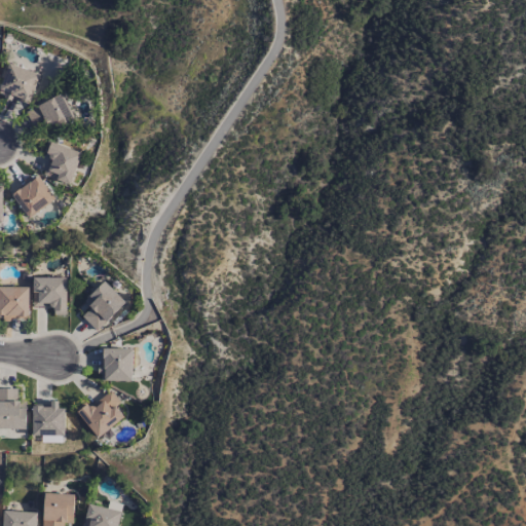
[(0,94),(29,105),(40,74),(10,63),(0,88),(0,94)]
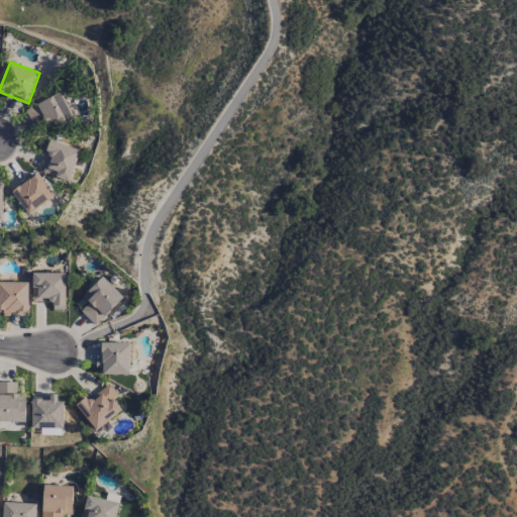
[(73,115),(62,92),(25,109),(33,124),(44,119),(48,126),(73,115)]
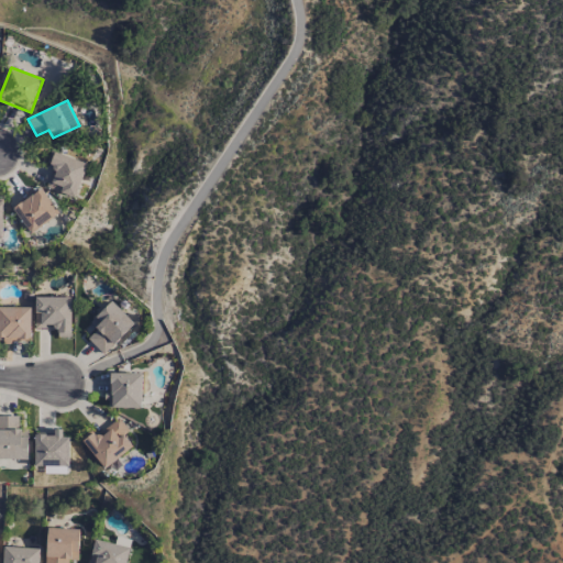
[(87,162),(51,152),(47,164),(54,166),(47,188),(77,197),(87,162)]
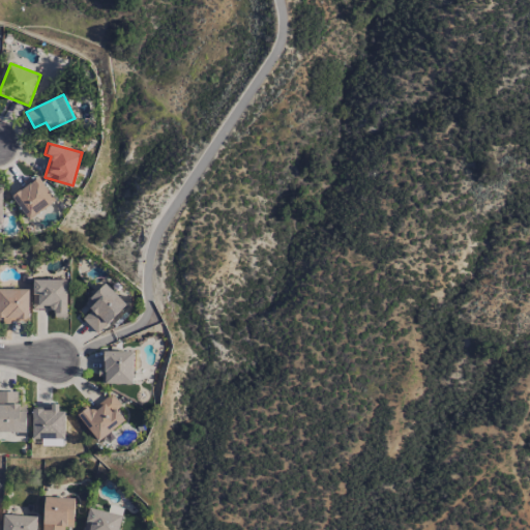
[(12,194),(30,219),(57,200),(38,175),(12,194)]
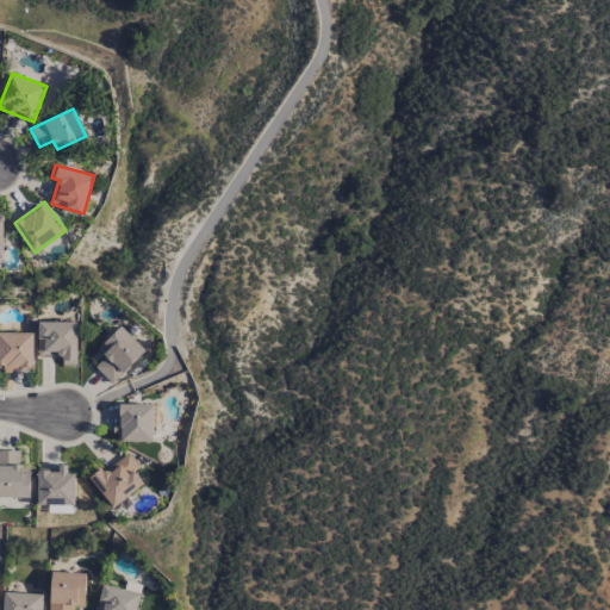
[(78,322),(38,322),(38,355),(62,355),(62,365),(78,365),(78,322)]
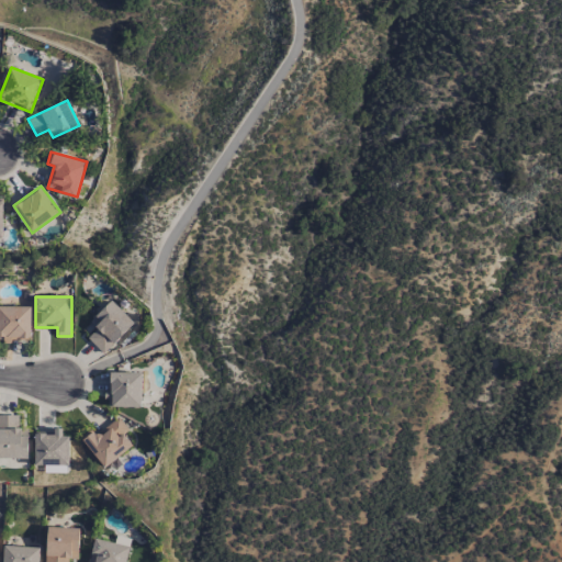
[(90,321),(97,328),(88,337),(102,353),(134,323),(112,300),(90,321)]
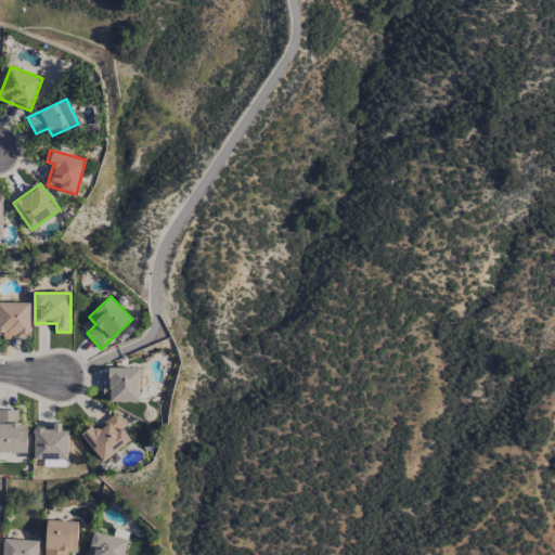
[(30,302),(0,302),(0,335),(30,336),(30,302)]
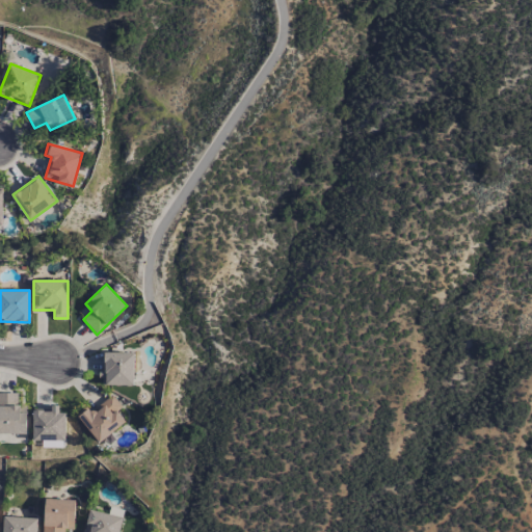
[(134,352),(103,352),(102,384),(134,386),(134,352)]
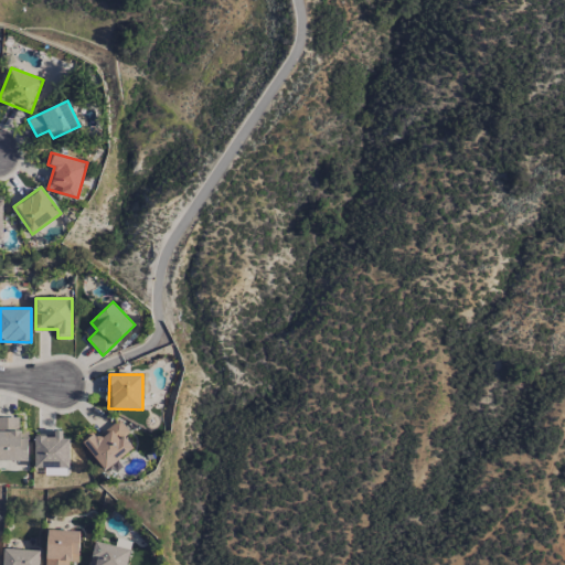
[(19,417),(0,416),(0,460),(29,460),(28,430),(19,430),(19,417)]
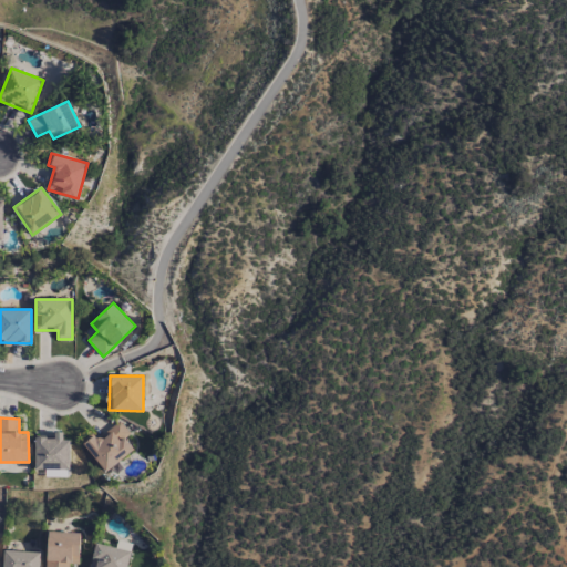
[(105,472),(134,450),(125,437),(131,433),(120,420),(96,439),(93,435),(82,443),(105,472)]
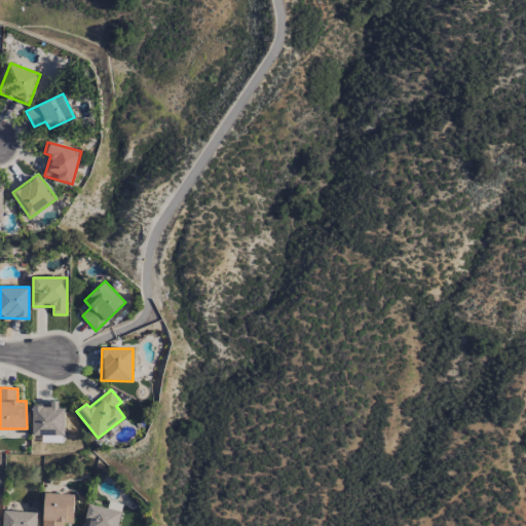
[(65,408),(59,408),(59,401),(50,401),(50,407),(33,406),(32,435),(65,436),(65,408)]
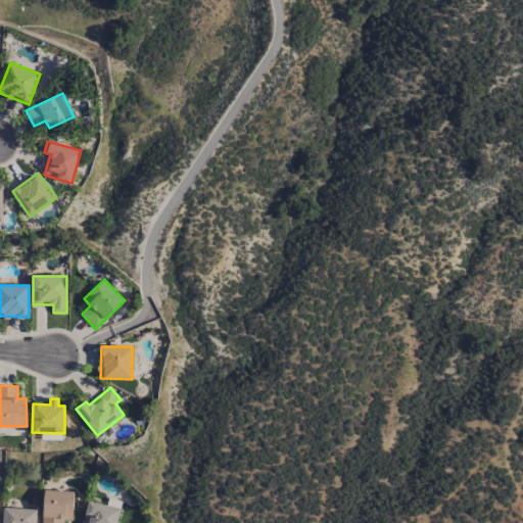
[(63,522),(63,520),(73,520),(74,491),(44,490),(42,522),(63,522)]
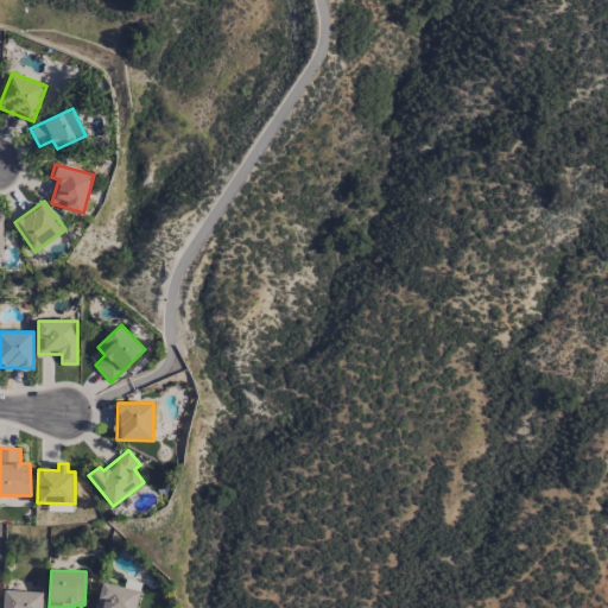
[(95,607),(135,607),(140,591),(103,582),(95,607)]
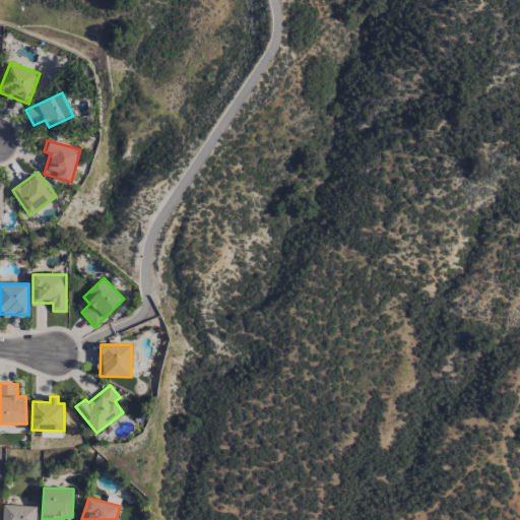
[(36,519),(37,506),(4,505),(3,519),(36,519)]
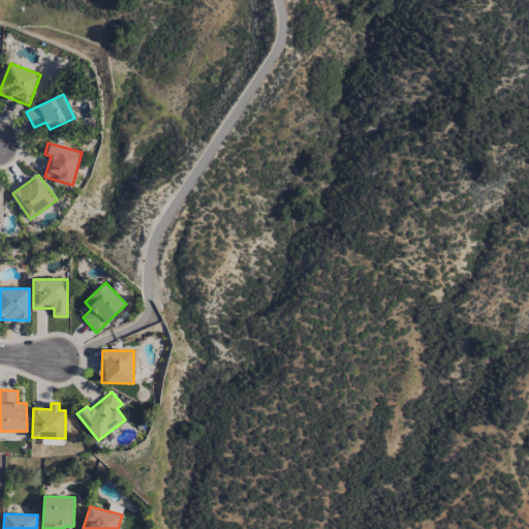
All buildings are outlined.
